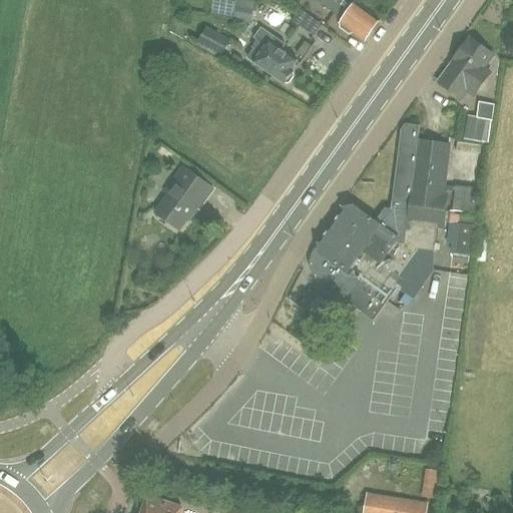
[(250,23),(254,0),(253,0),(214,0),(212,16),(250,23)]
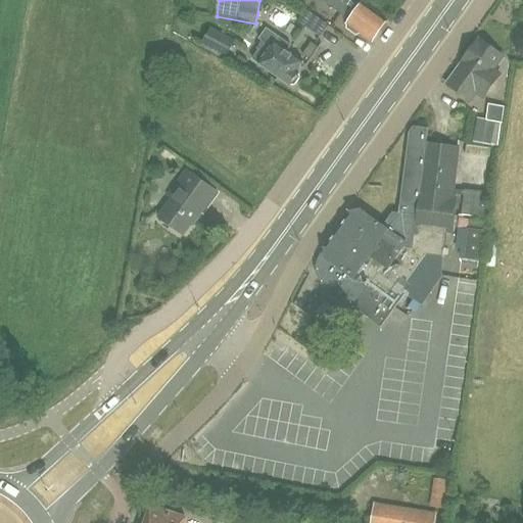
[(388,21),(359,0),(320,0),(338,13),(336,15),(347,24),(344,29),(358,38),(361,34),(373,43),(388,21)]
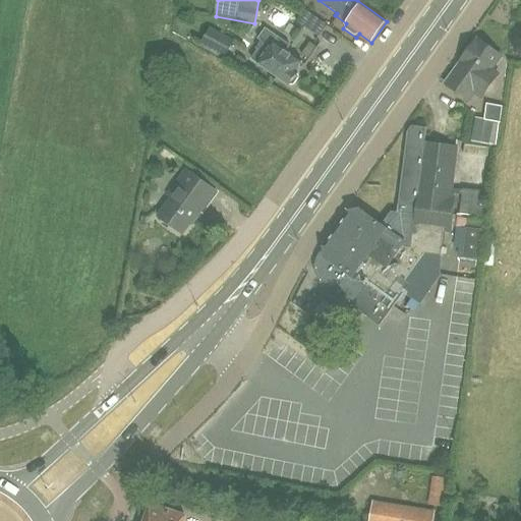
[(325,26),(304,12),(297,22),(317,37),(325,26)]
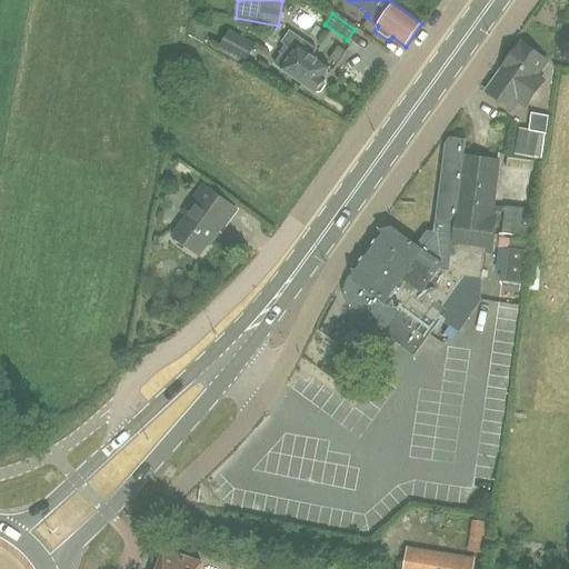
[(219,49),(246,63),(255,47),(228,32),(219,49)]
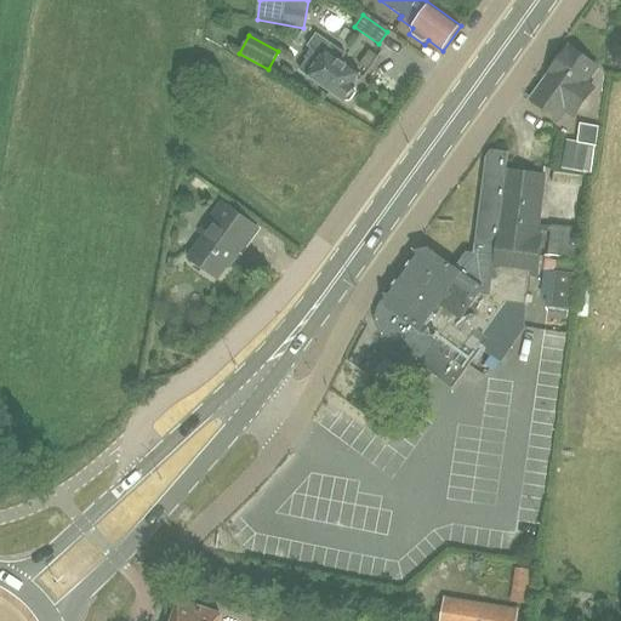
[(353,86),(360,75),(342,62),(347,56),(332,46),(325,57),(314,50),(308,58),(311,61),(302,72),(346,103),(352,102),(358,95),(355,89),(353,86)]
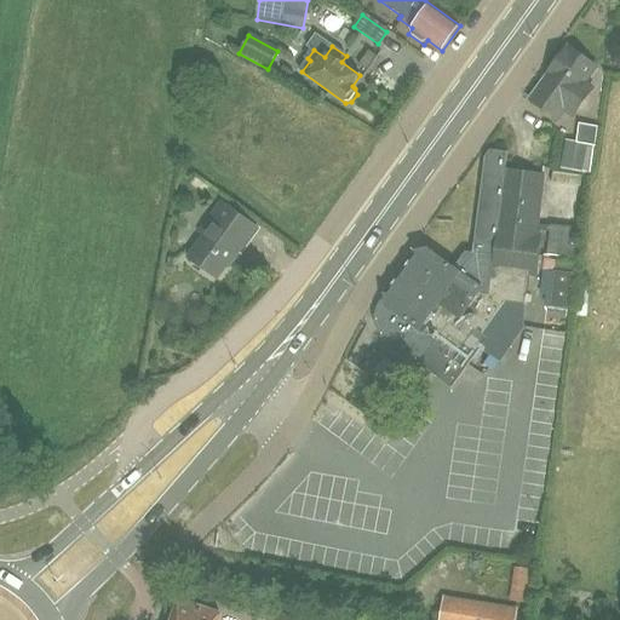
[(584,84),(596,68),(568,47),(529,99),(558,120),(564,110),(573,116),(592,89),(584,84)]
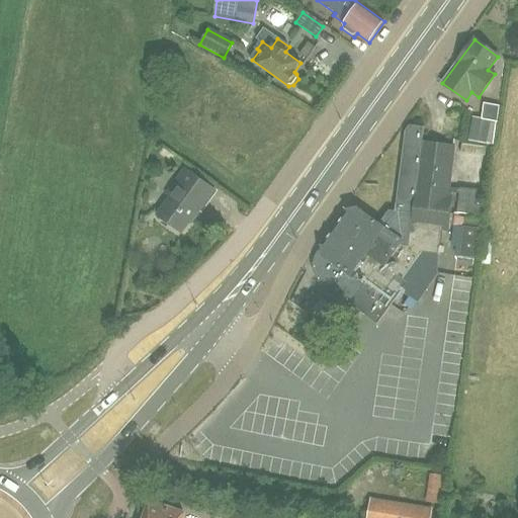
[(492,120),(472,117),(468,141),(487,144),(492,120)]
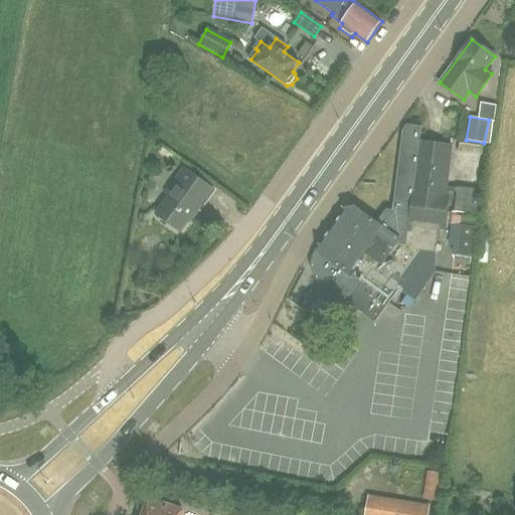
[(446,194),(452,144),(419,140),(421,126),(407,124),(402,132),(393,211),(388,210),(378,224),(355,207),(347,208),(321,244),(321,245),(316,252),(315,254),(314,258),(314,260),(313,262),(313,265),(313,266),(314,270),(315,272),(316,274),(317,277),(319,279),(377,321),(406,280),(409,283),(422,265),(414,259),(420,249),(437,251),(440,226),(447,227),(451,195),(446,194)]
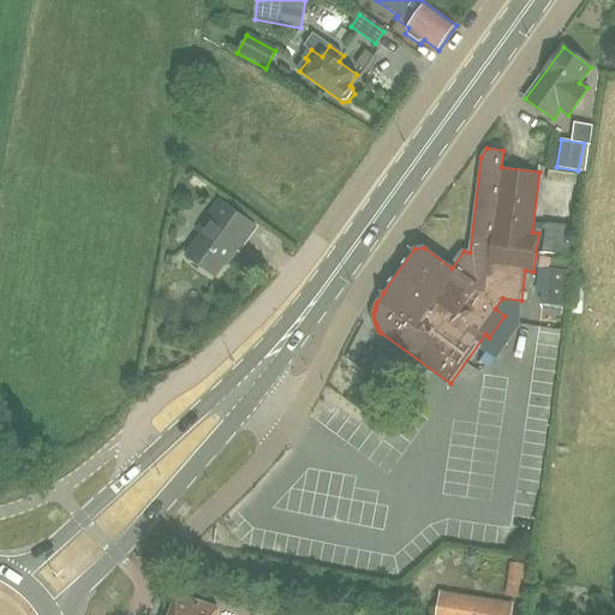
[(204,234),(187,257),(215,276),(227,261),(228,262),(255,227),(220,202),(199,231),(204,234)]
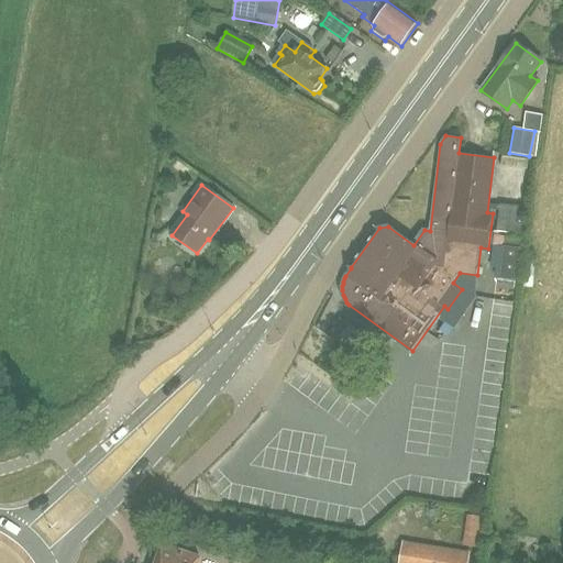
[(525,208),(500,205),(497,233),(521,235),(525,208)]
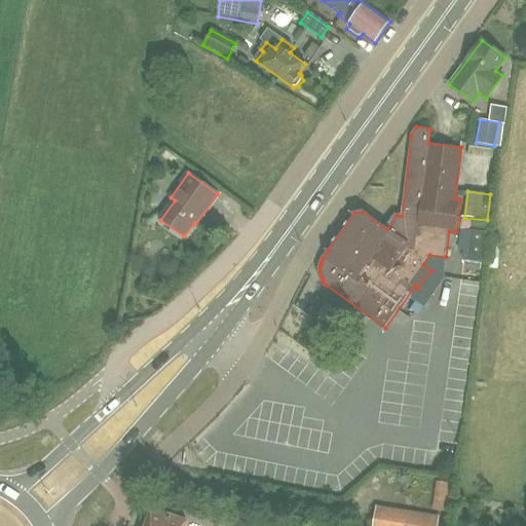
[(488,230),(472,228),(468,259),(485,261),(488,230)]
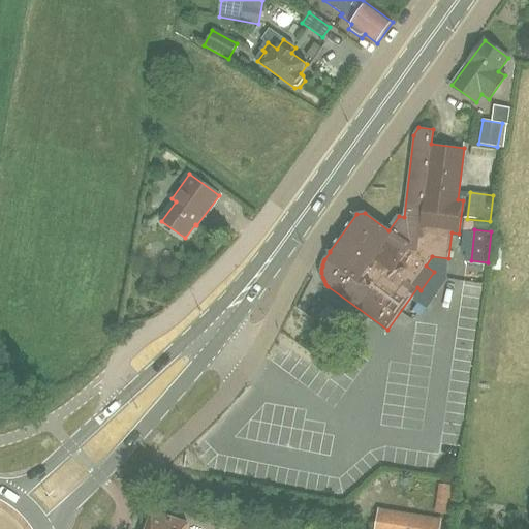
[(312,288),(303,307),(316,313),(325,294),(312,288)]
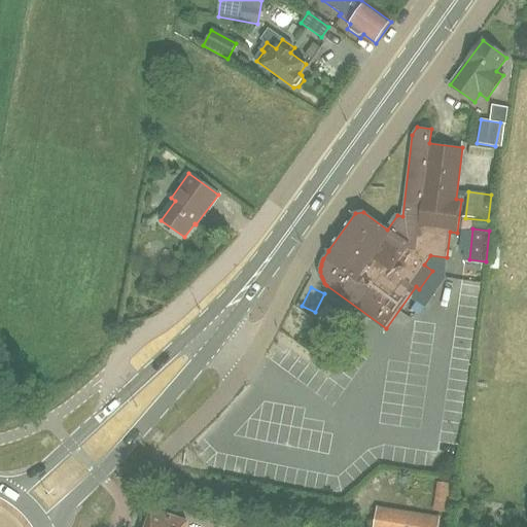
[(441,483),(440,513),(456,513),(457,484),(441,483)]
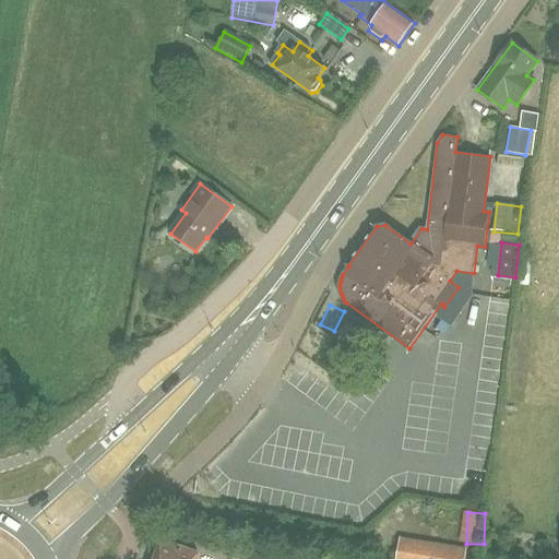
[(463,558),(465,552),(401,542),(397,558),(463,558)]
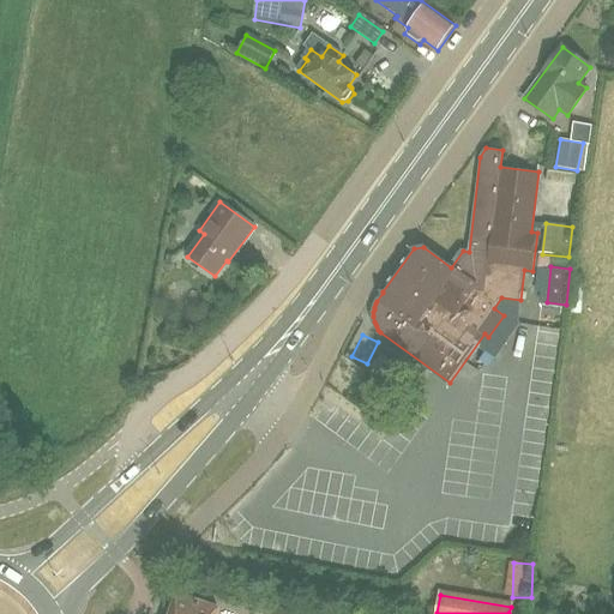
[(216,613),(218,609),(179,596),(172,613),(216,613)]
